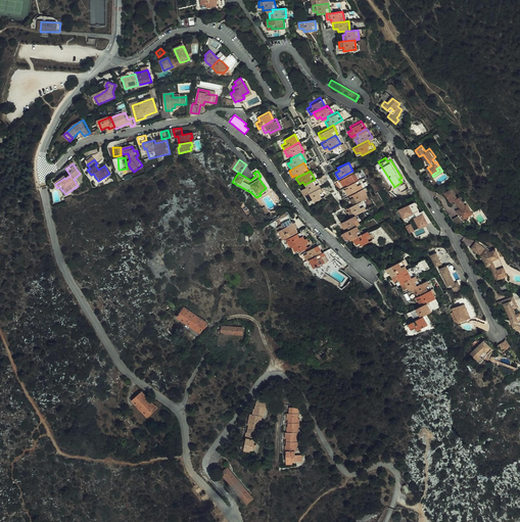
[(346,186),(358,180),(353,172),(339,180),(342,185),(345,184),(346,186)]
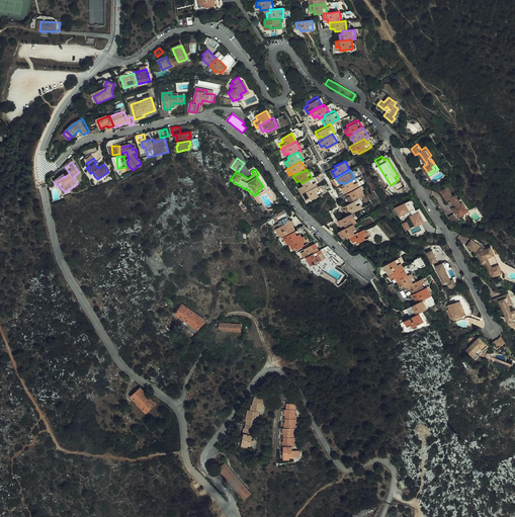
[(427,176),(423,170),(418,173),(422,180),(427,176)]
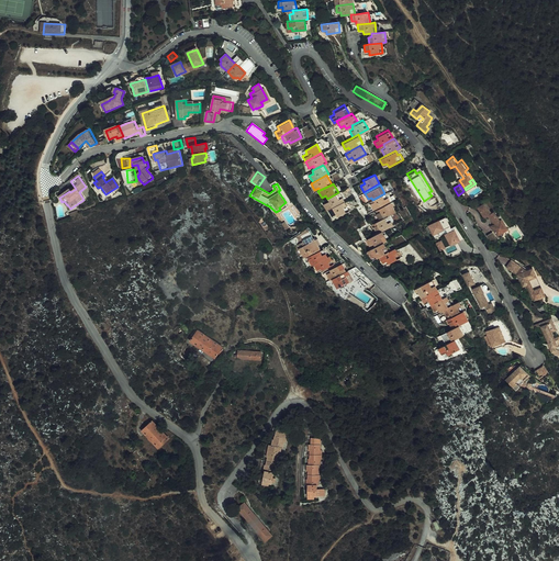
[(328,211),(344,202),(338,192),(327,199),(328,202),(323,204),(326,211),(328,211)]
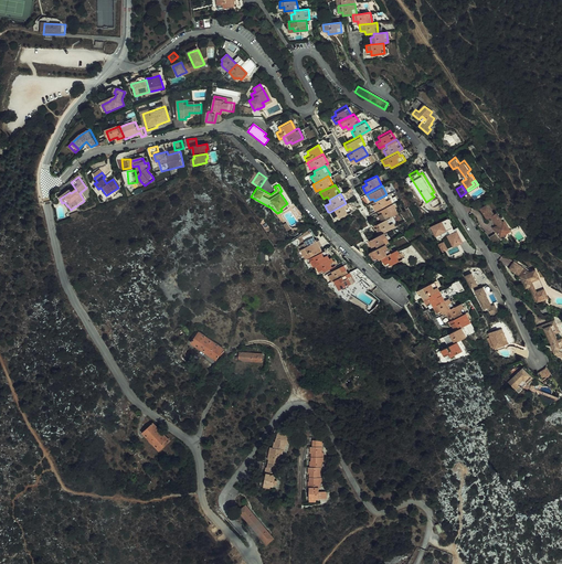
[(386,194),(374,201),(375,202),(372,204),(375,210),(391,202),(386,194)]
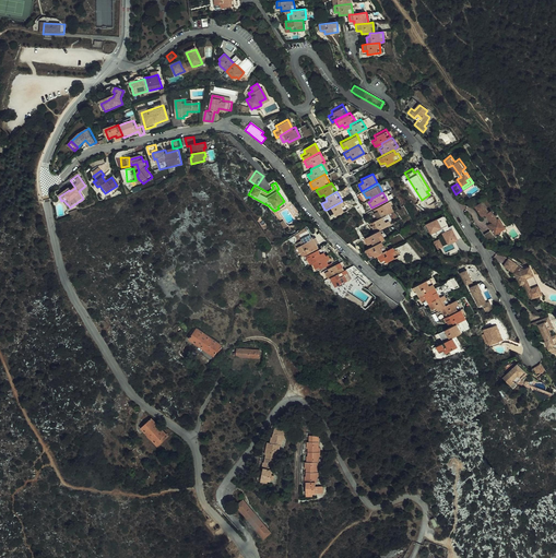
[(335,216),(346,210),(342,201),(327,210),(330,216),(334,213),(335,216)]
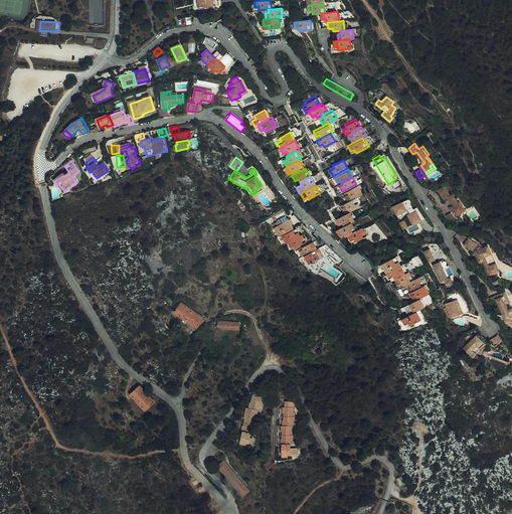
[(347,201),(355,197),(361,193),(357,185),(346,191),(348,194),(344,196),(347,201)]
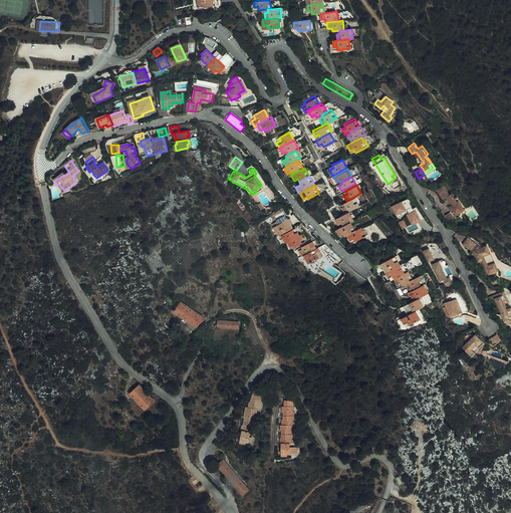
[(446,197),(452,205),(451,206),(452,209),(450,210),(455,216),(461,212),(458,207),(462,205),(458,200),(457,202),(454,198),(451,194),(449,195),(443,186),(437,190),(443,199),(446,197)]
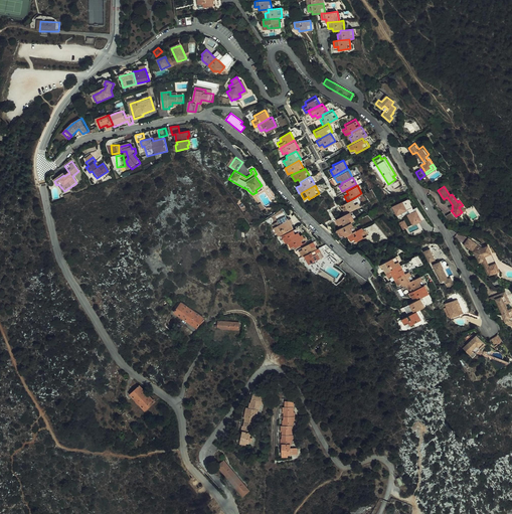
[(466,209),(458,196),(455,198),(458,202),(459,200),(463,205),(459,207),(462,212),(465,210),(466,209)]
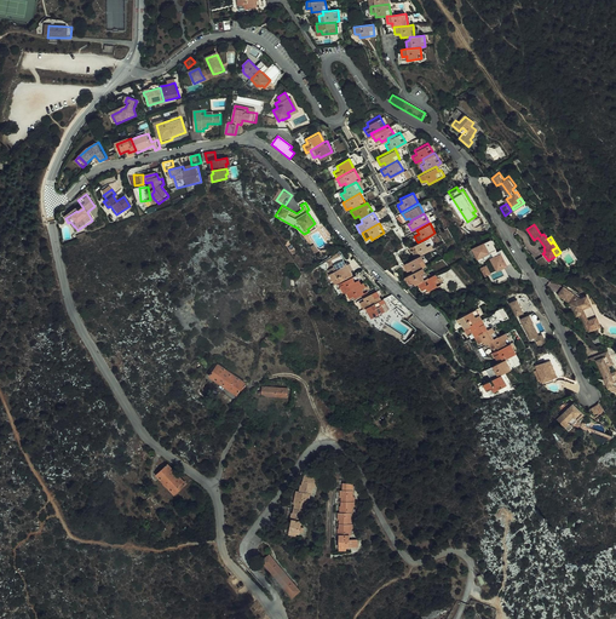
[(415,248),(412,251),(415,258),(420,256),(432,248),(427,238),(418,242),(414,245),(415,248)]
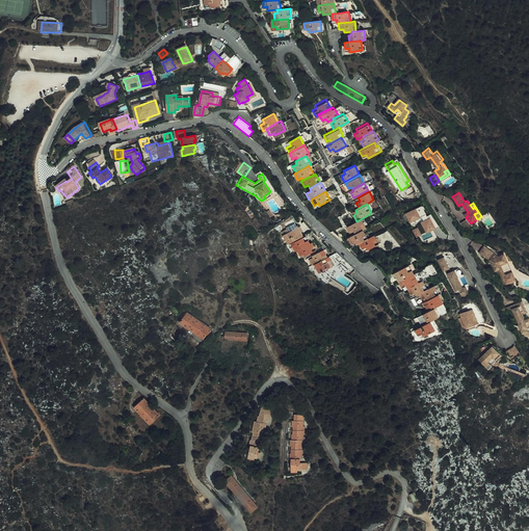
[(426,206),(408,213),(414,227),(423,222),(425,227),(416,231),(419,239),(423,238),(425,243),(430,241),(431,243),(440,240),(435,232),(441,230),(434,215),(430,216),(426,206)]
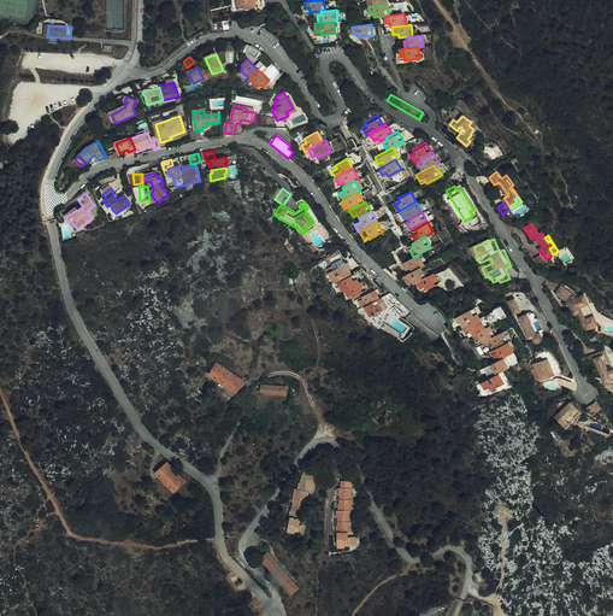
[(405,270),(408,268),(411,271),(419,267),(424,264),(418,254),(413,257),(401,263),(405,270)]
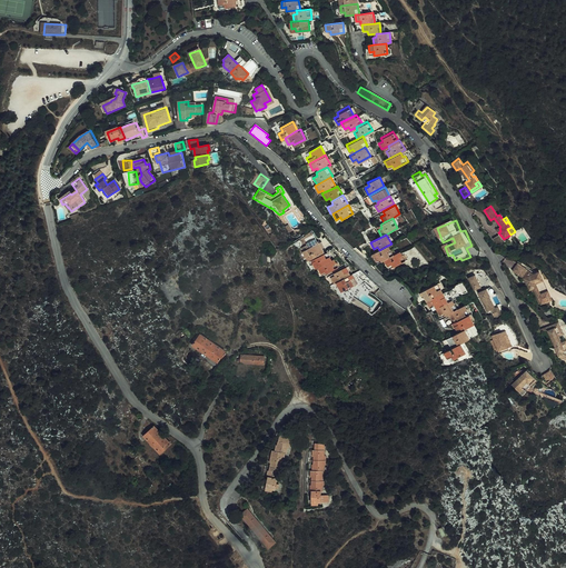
[(498,236),(492,240),(497,247),(503,242),(498,236)]
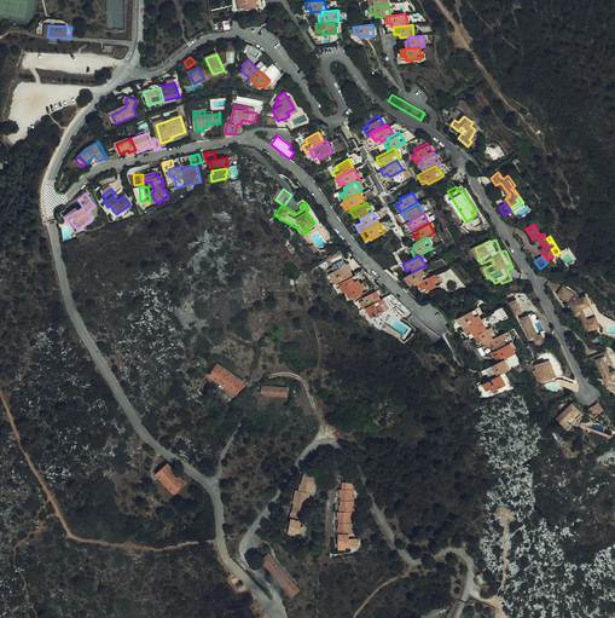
[(353,258),(347,263),(361,278),(367,272),(353,258)]
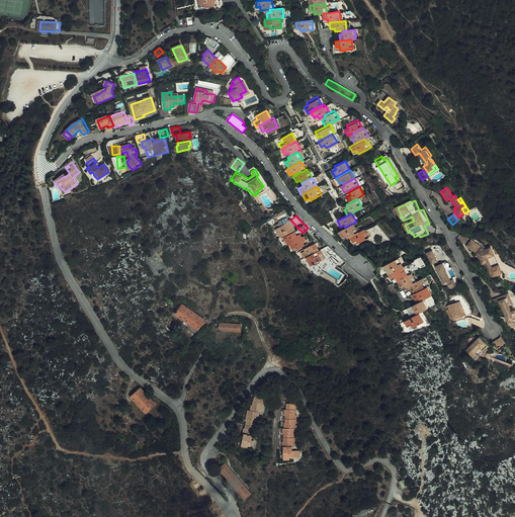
[(289,222),(278,228),(280,230),(276,232),(280,238),(294,230),(289,222)]
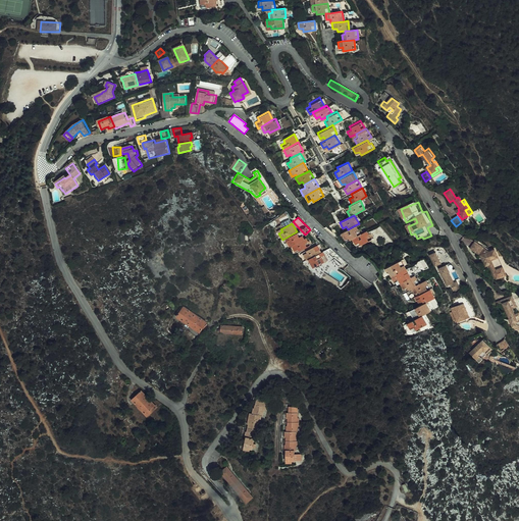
[(347,238),(349,240),(352,239),(360,233),(355,225),(348,229),(341,233),(344,239),(347,238)]
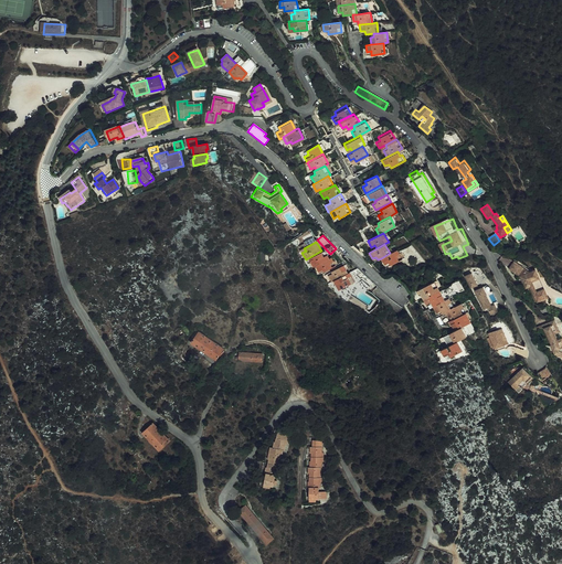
[(390,253),(381,258),(384,265),(389,263),(390,265),(402,258),(396,249),(390,253)]
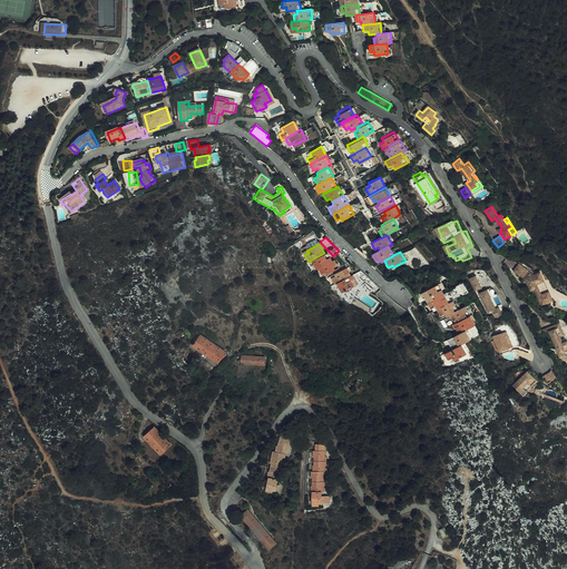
[(318,268),(332,261),(328,254),(316,260),(316,262),(313,264),(316,270),(318,268)]
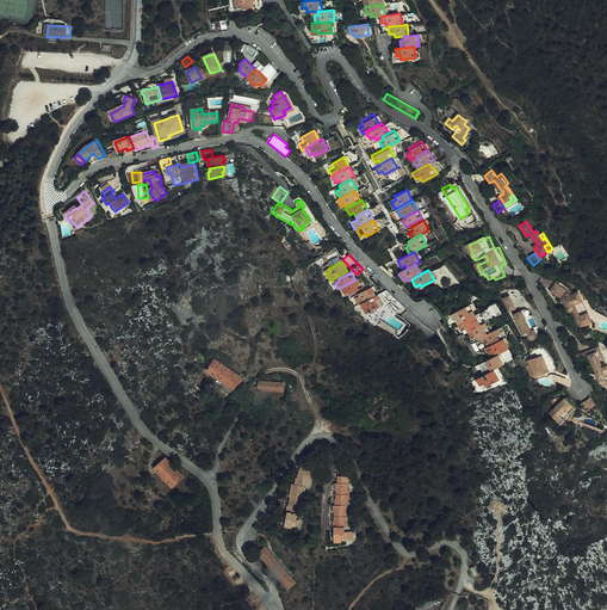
[(369,288),(371,287),(377,283),(371,277),(365,281),(369,288)]
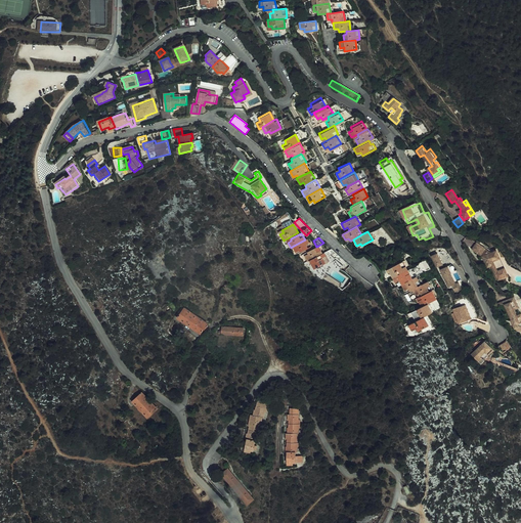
[(307,238),(305,240),(292,247),(296,253),(299,251),(300,252),(311,246),(307,238)]
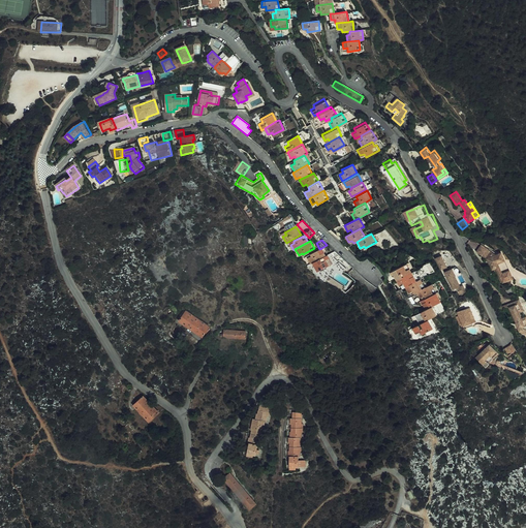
[(502,275),(511,271),(505,261),(498,265),(497,264),(502,260),(499,255),(496,256),(483,246),(477,253),(489,261),(491,266),(489,267),(491,272),(497,270),(499,269),(502,275)]
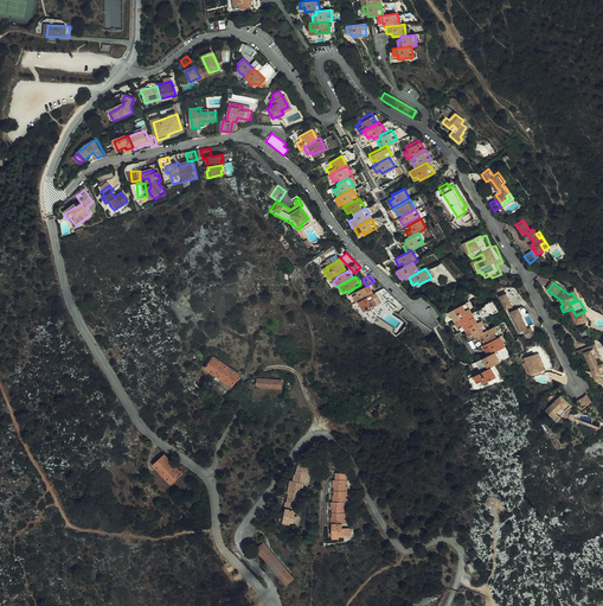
[(358,301),(373,294),(369,285),(366,286),(355,292),(357,293),(353,297),(357,303),(358,301)]
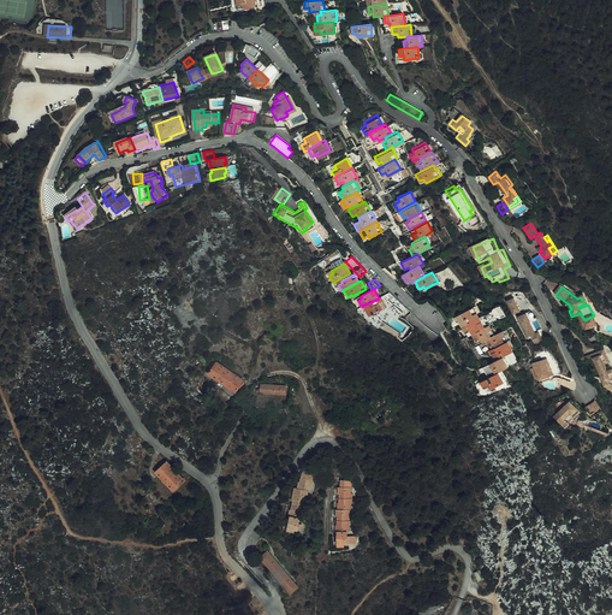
[(580,308),(588,305),(584,295),(581,297),(584,303),(578,307),(580,308)]
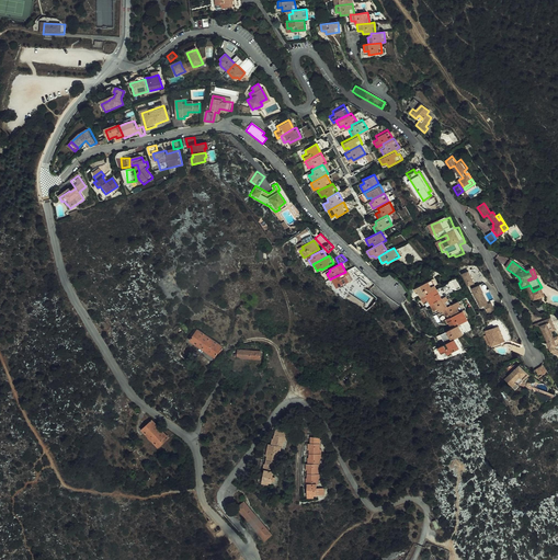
[(352,280),(348,271),(345,272),(331,278),(336,285),(340,283),(341,286),(352,280)]
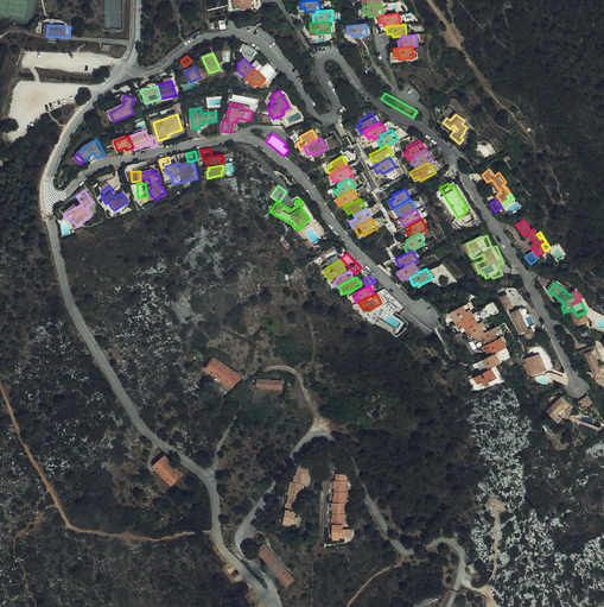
[(504,295),(497,298),(507,318),(508,317),(516,333),(517,333),(519,334),(522,335),(525,340),(532,336),(527,329),(523,330),(519,320),(520,318),(516,311),(508,315),(504,309),(509,305),(504,295)]
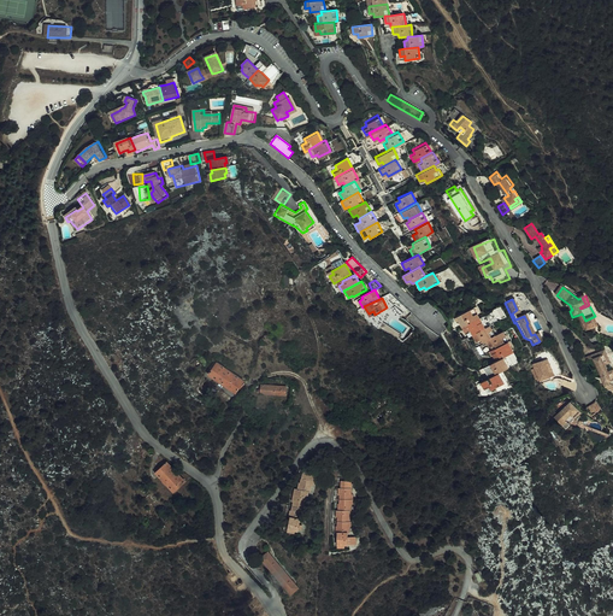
[(461,328),(478,320),(472,309),(457,318),(461,328)]
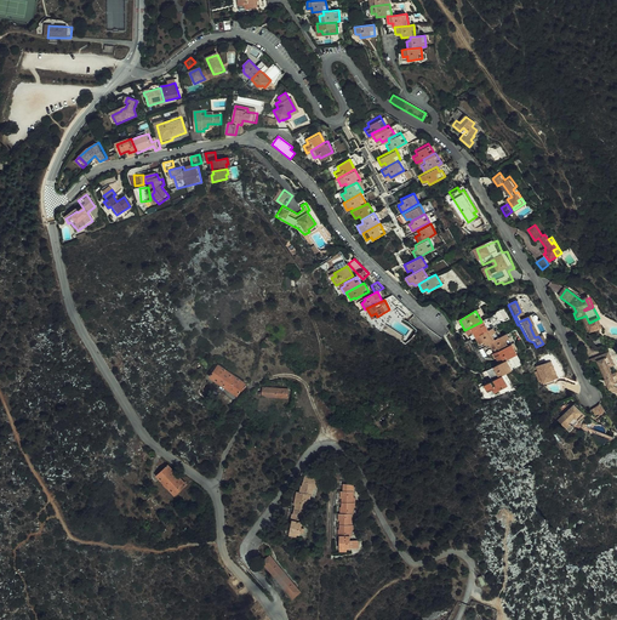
[(495,314),(486,319),(491,326),(500,322),(495,314)]
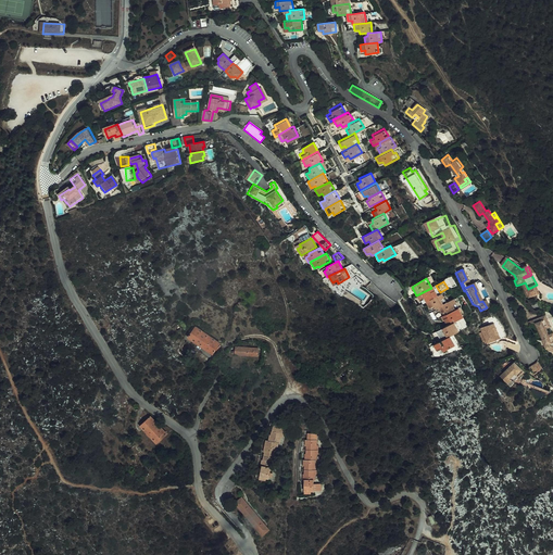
[(372,284),(367,289),(378,301),(391,310),(396,304),(384,295),(372,284)]
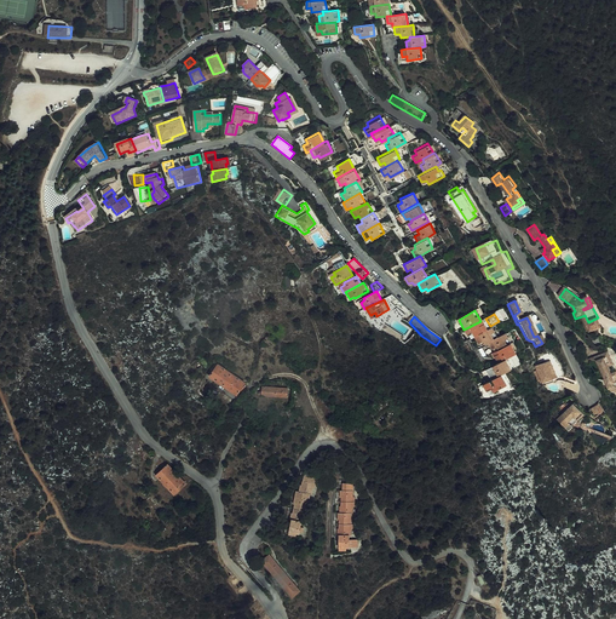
[(596,321),(599,328),(602,327),(598,317),(588,322),(589,325),(596,321)]
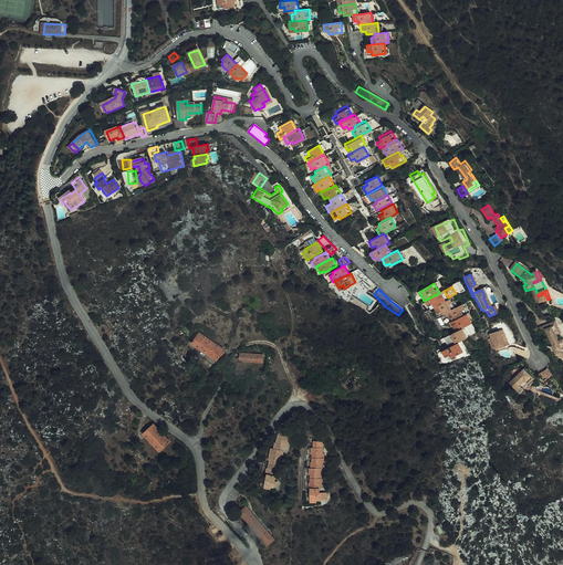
[(427,307),(431,305),(434,309),(445,302),(444,300),(439,293),(424,301),(427,307)]
